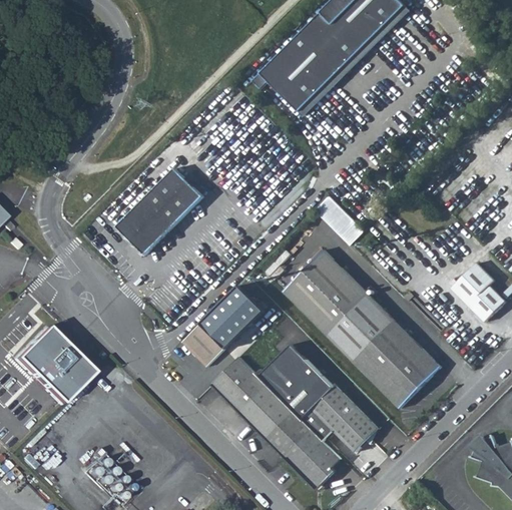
[(330,0),(259,74),(267,82),(297,112),(403,4),(398,0),(330,0)]
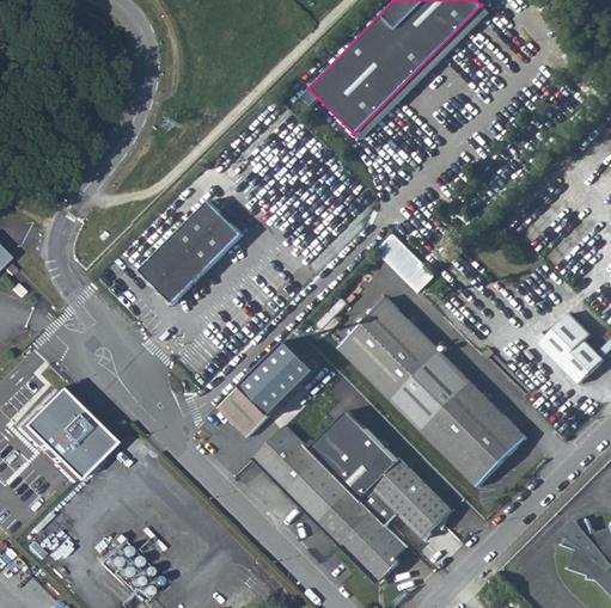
[(487,12),(481,5),(354,134),(361,140),(487,12)]
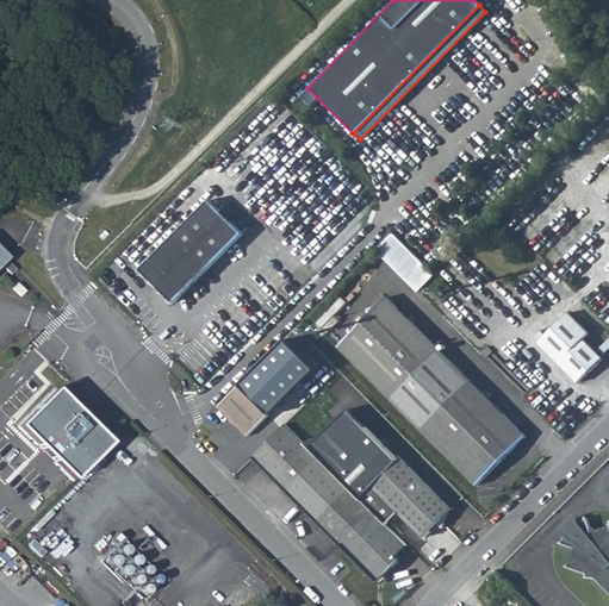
[(317,98),(308,88),(298,97),(308,106),(317,98)]
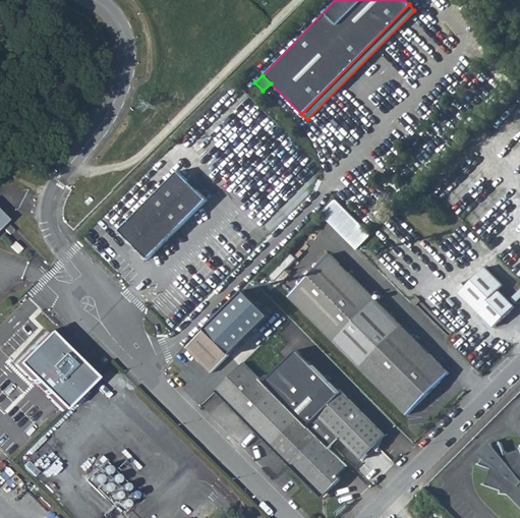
[(178,174),(118,233),(147,262),(207,204),(178,174)]
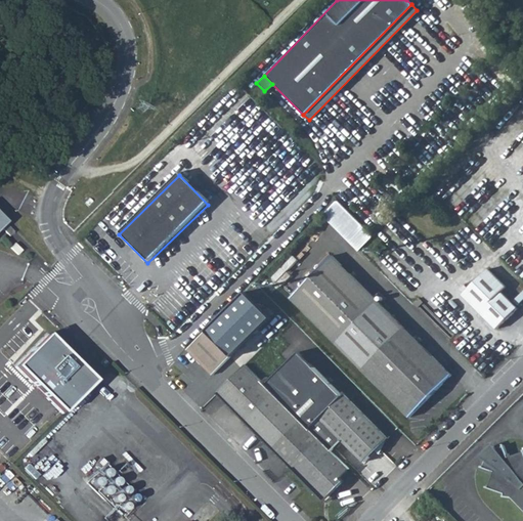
[(335,200),(321,214),(358,250),(372,235),(335,200)]
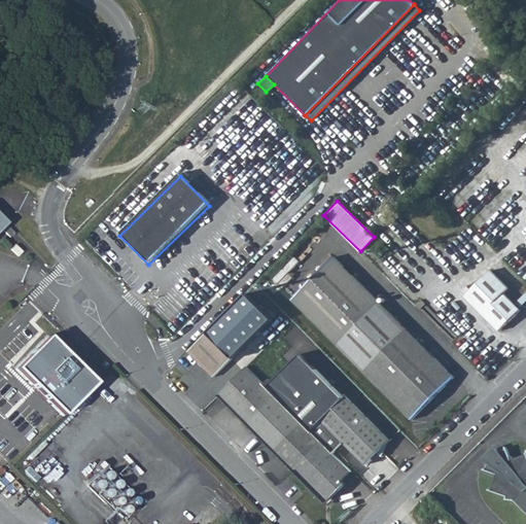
[(3,224),(0,226),(0,229),(6,236),(10,232),(3,224)]
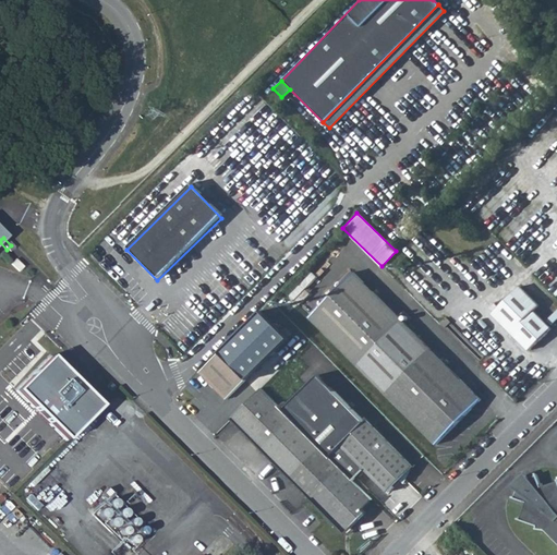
[(480,399),(350,274),(306,317),(435,445),(480,399)]
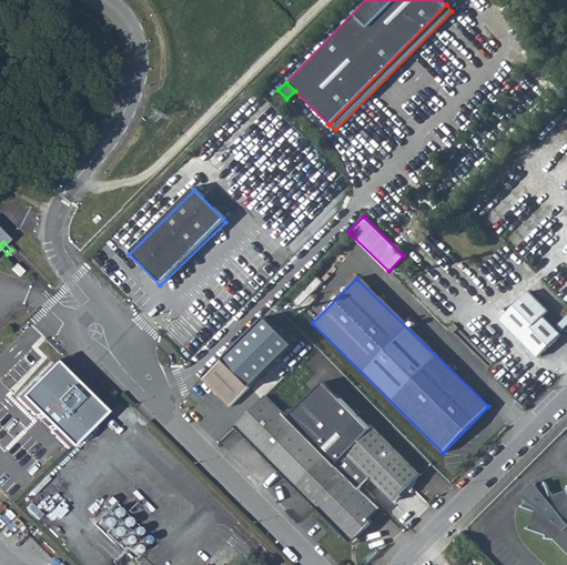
[(502,319),(538,357),(555,341),(562,334),(544,315),(548,310),(528,291),(517,303),(502,319)]
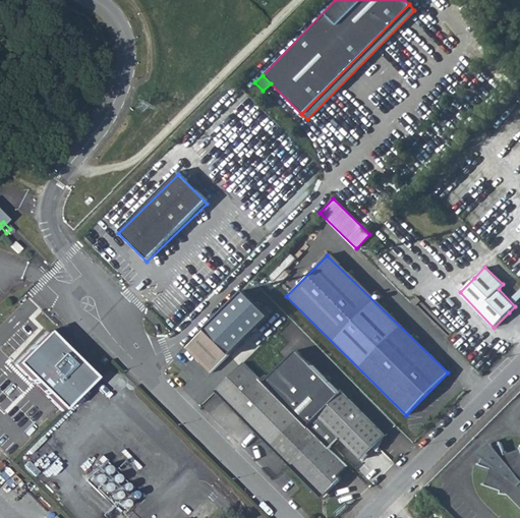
[(268,317),(242,291),(183,347),(210,373),(268,317)]
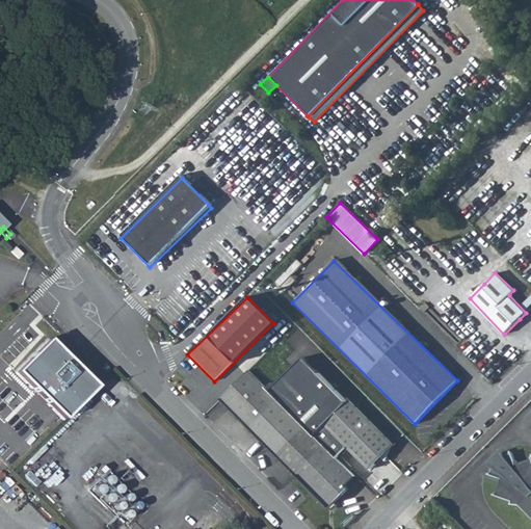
[(409,307),(413,303),(406,297),(403,301),(409,307)]
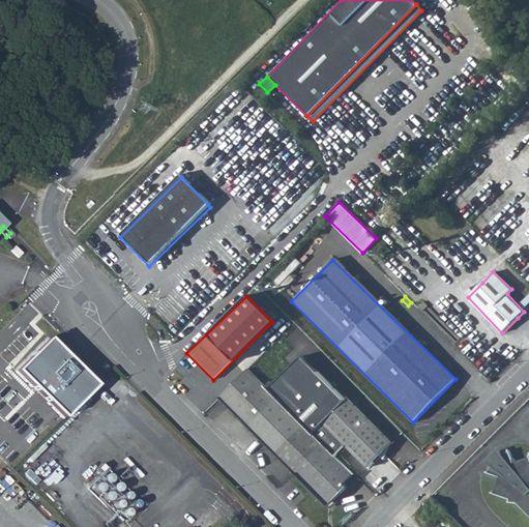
[(46,331),(13,364),(61,411),(92,379),(46,331)]
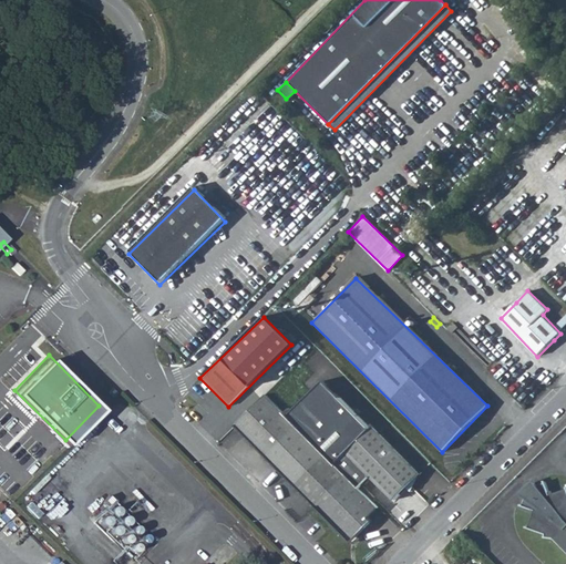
[(320,385),(287,417),(357,489),(368,478),(391,502),(417,477),(370,429),(367,432),(320,385)]
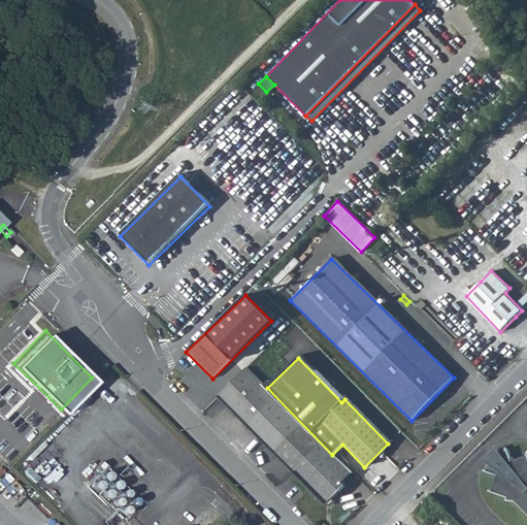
[(342,482),(351,471),(332,455),(267,388),(245,366),(216,396),(245,426),(321,500),(330,501),(346,486),(342,482)]
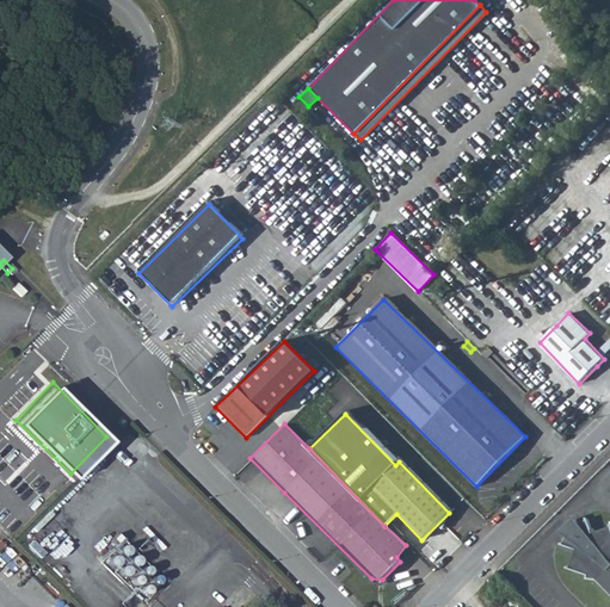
[(609,606),(609,524),(591,532),(586,519),(578,522),(574,518),(571,521),(568,524),(567,524),(565,527),(562,530),(567,533),(564,543),(577,547),(568,567),(584,573),(587,574),(586,577),(596,578),(609,592),(609,606)]
